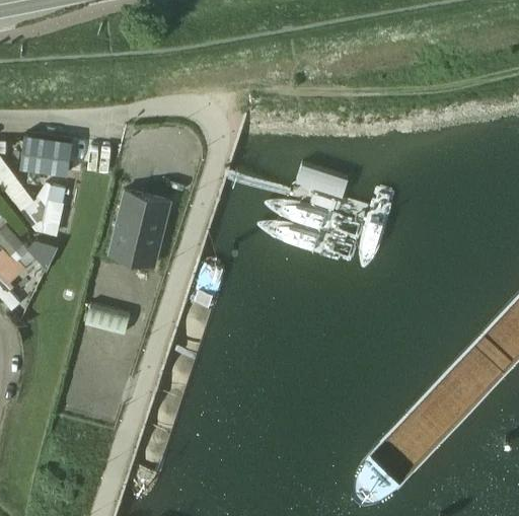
[(68,174),(72,143),(24,136),(23,143),(19,168),(68,174)]
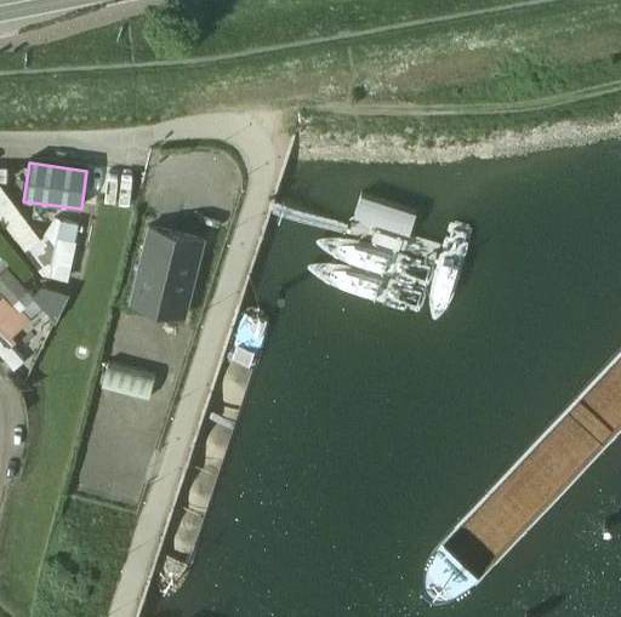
[(20,212),(13,205),(7,196),(0,187),(0,221),(24,253),(35,268),(41,278),(43,279),(60,283),(68,284),(75,244),(79,226),(61,222),(56,218),(50,228),(41,241),(30,228),(20,212)]
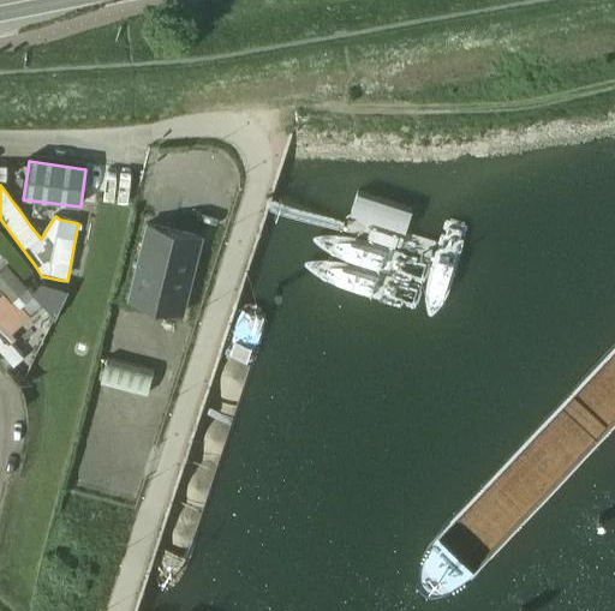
[(127,300),(181,313),(201,238),(145,225),(127,300)]
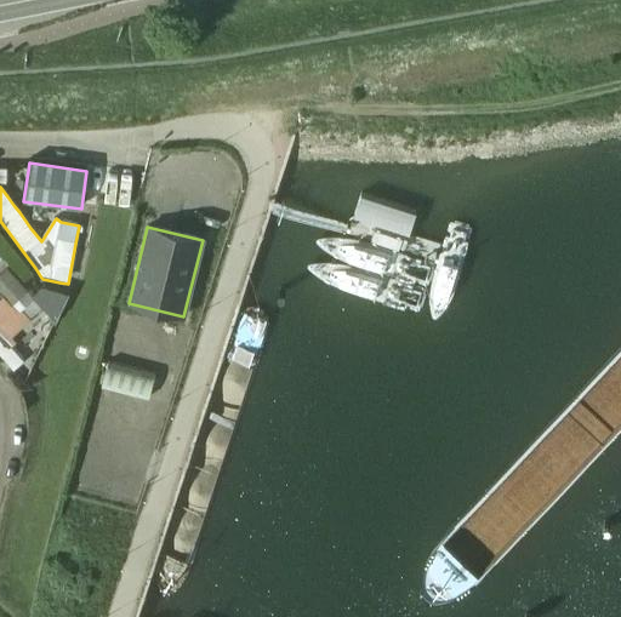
[(5,272),(0,276),(0,297),(3,301),(12,310),(27,297),(29,295),(7,270),(5,272)]
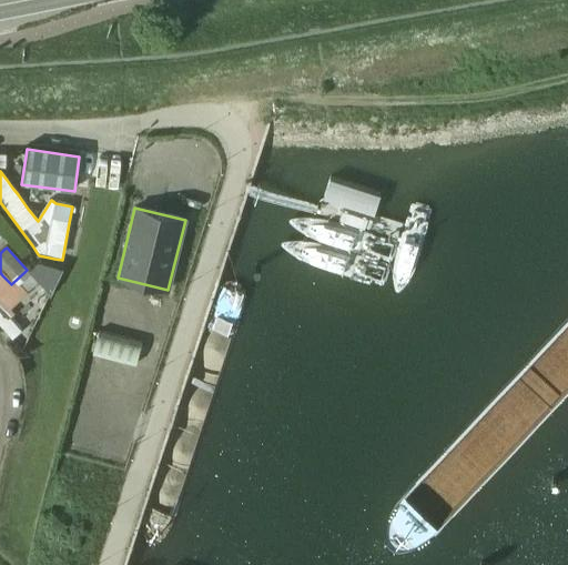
[(2,275),(0,276),(0,305),(11,319),(14,315),(11,311),(40,284),(51,296),(63,271),(56,269),(39,265),(34,270),(28,275),(24,272),(11,284),(2,275)]
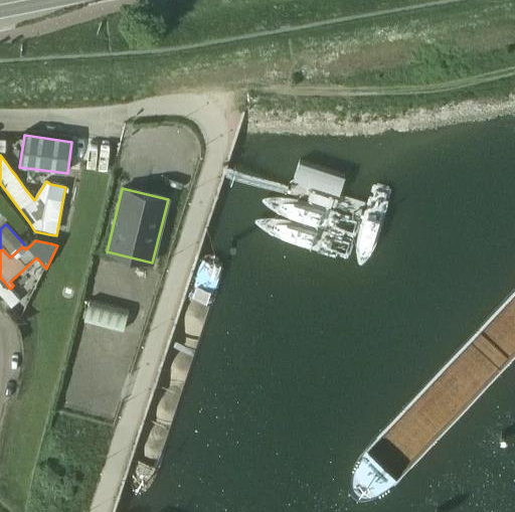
[(91,302),(84,323),(124,333),(129,312),(91,302)]
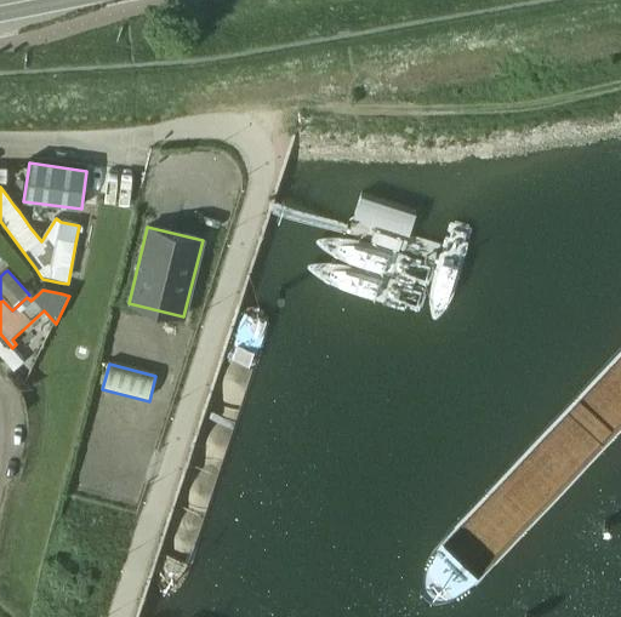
[(61,555),(52,584),(125,604),(132,575),(124,572),(157,446),(103,432),(79,525),(70,558),(61,555)]
